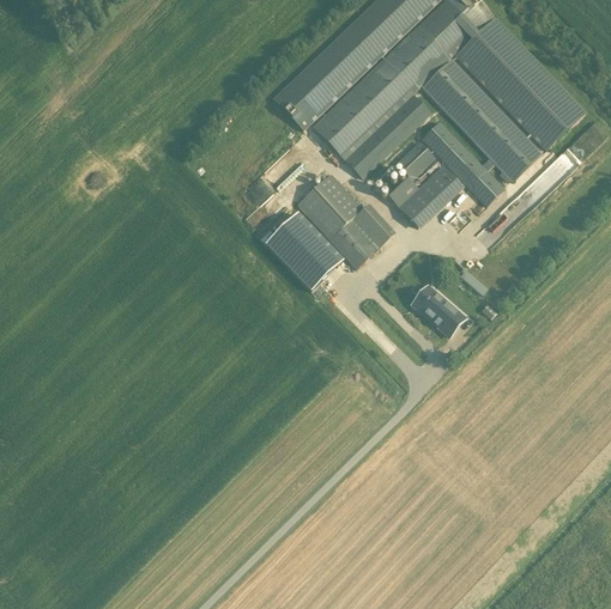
[(380,0),(379,1),(377,0),(343,32),(344,34),(326,50),(325,49),(291,83),(291,84),(276,98),(306,131),(441,0),(380,0)]
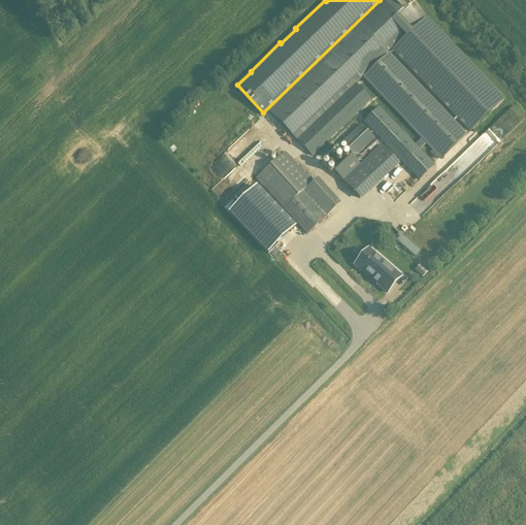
[(384,0),(270,109),(297,136),(426,12),(414,0),(384,0)]
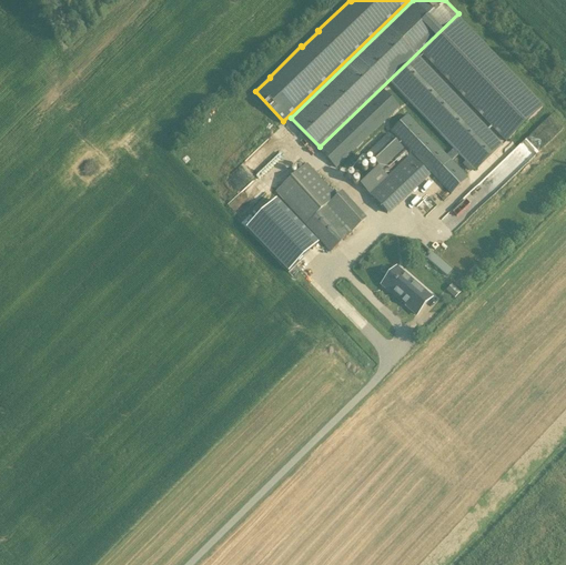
[(460,16),(424,51),(507,138),(511,134),(544,103),(460,16)]
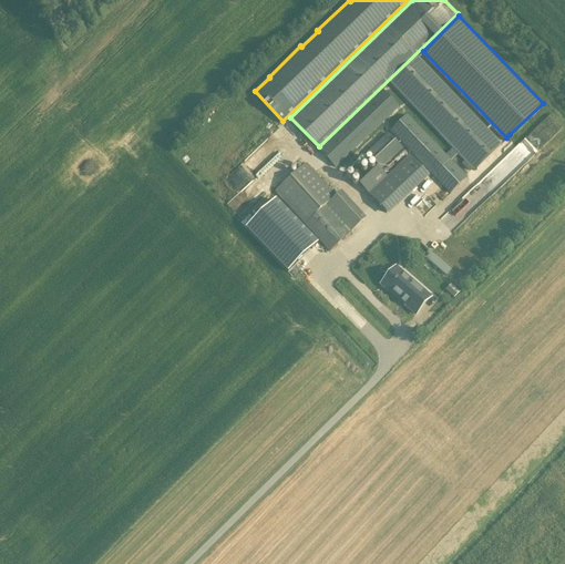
[(447,153),(408,112),(391,127),(413,151),(451,191),(468,175),(451,157),(459,150),(475,167),(502,142),(418,54),(392,80),(454,145),(447,153)]
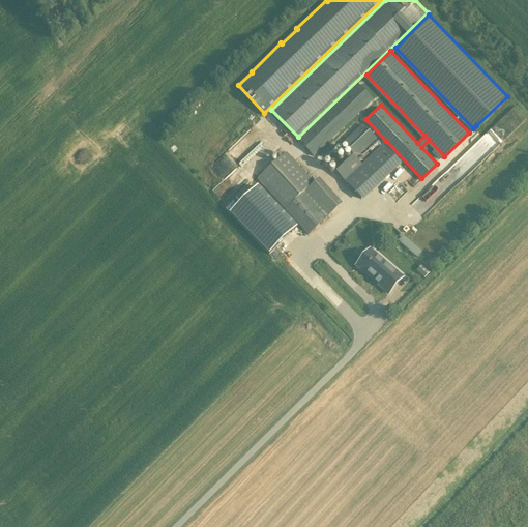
[(375,98),(359,82),(299,139),(316,155),(375,98)]
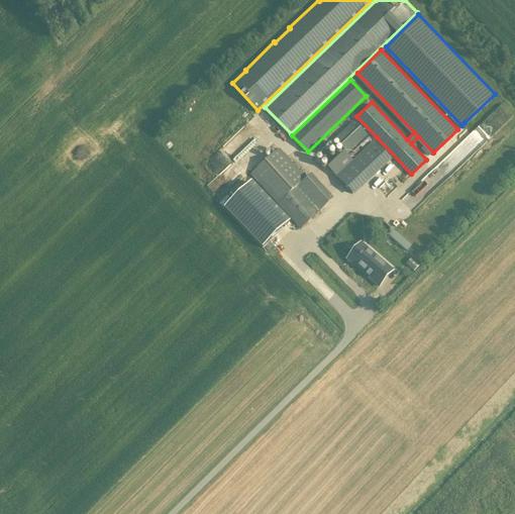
[(500,112),(505,115),(503,117),(510,121),(514,114),(514,111),(503,105),(500,112)]
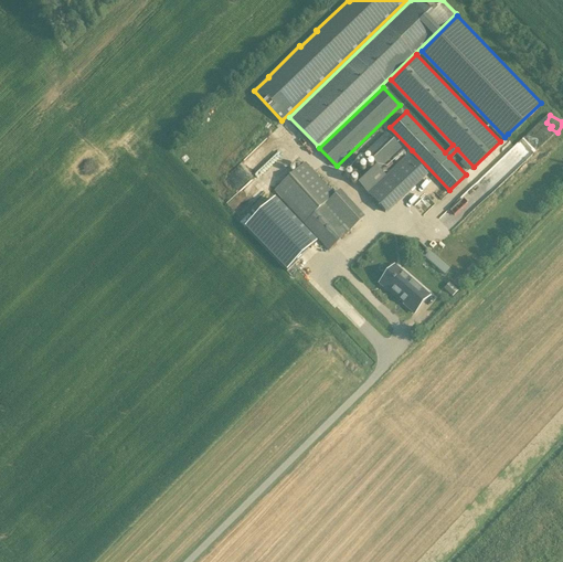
[(386,131),(367,151),(368,152),(380,166),(402,145),(396,138),(386,131)]
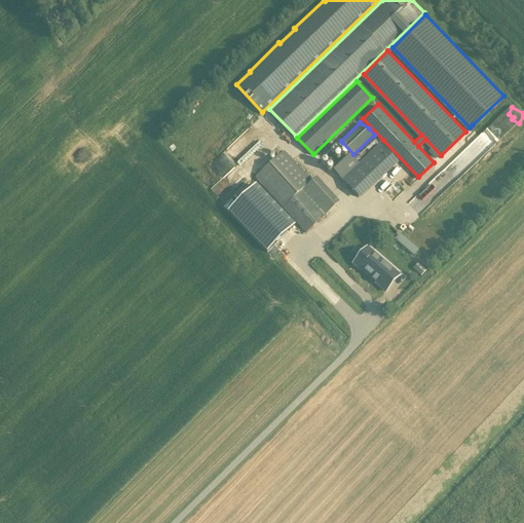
[(352,153),(335,170),(343,178),(360,195),(397,159),(380,142),(360,161),(352,153)]
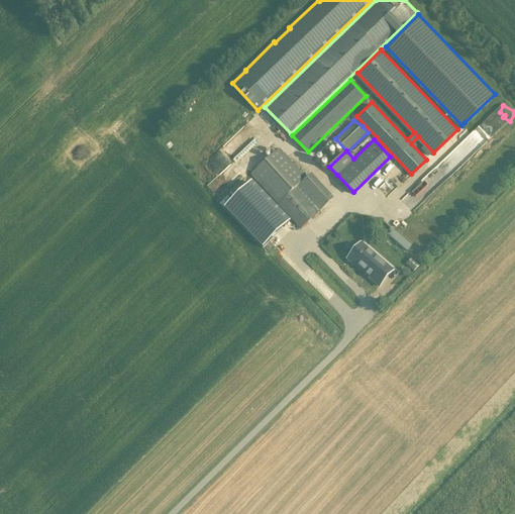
[(303,227),(335,198),(312,173),(309,176),(281,146),(252,174),(303,227)]
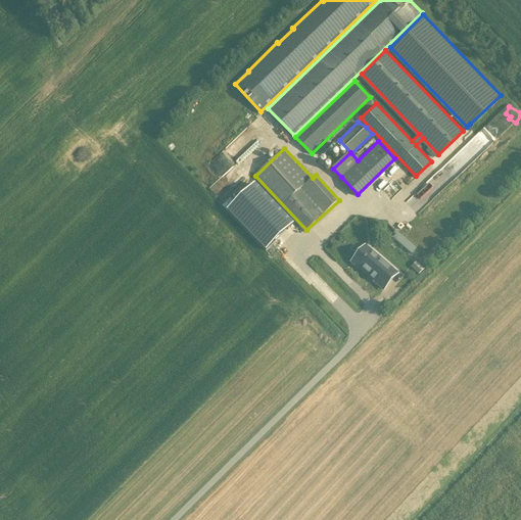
[(228,209),(267,249),(273,243),(293,224),(255,184),(228,209)]
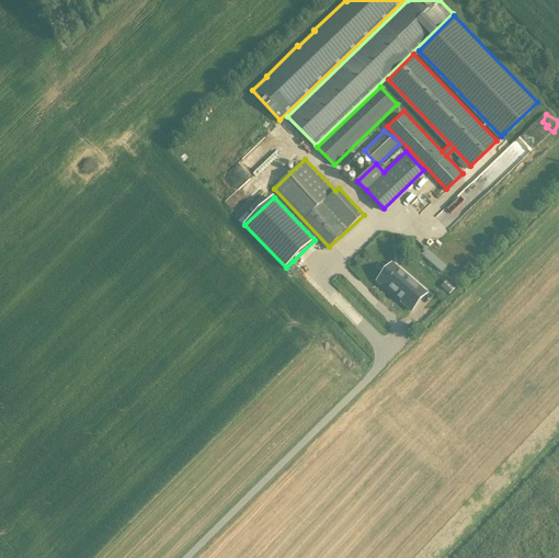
[(424,253),(444,271),(448,265),(429,248),(424,253)]
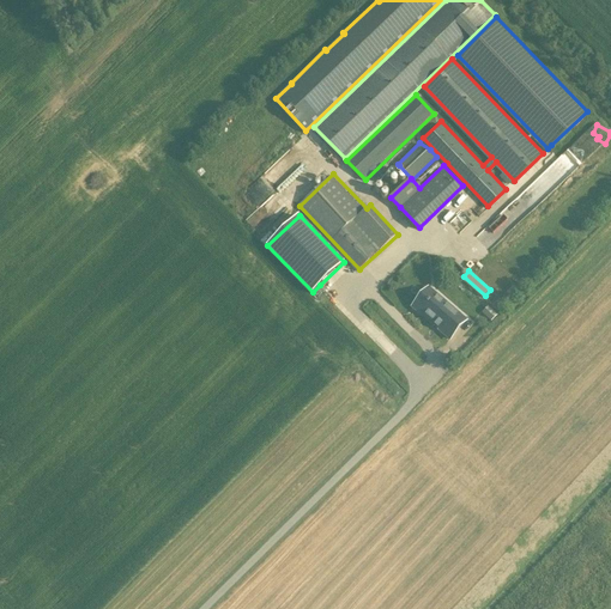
[(467,318),(439,293),(422,311),(452,336),(467,318)]
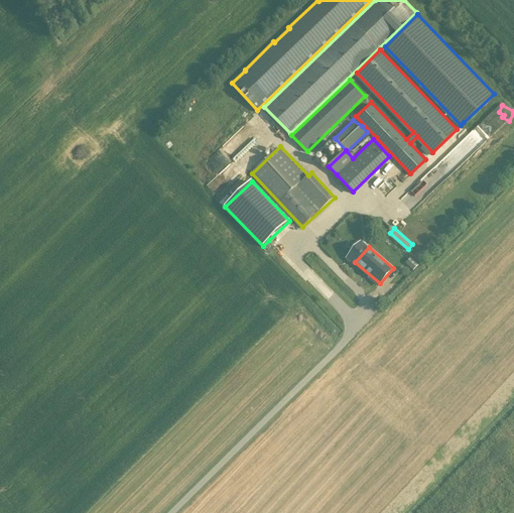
[(420,264),(416,260),(411,265),(414,269),(420,264)]
